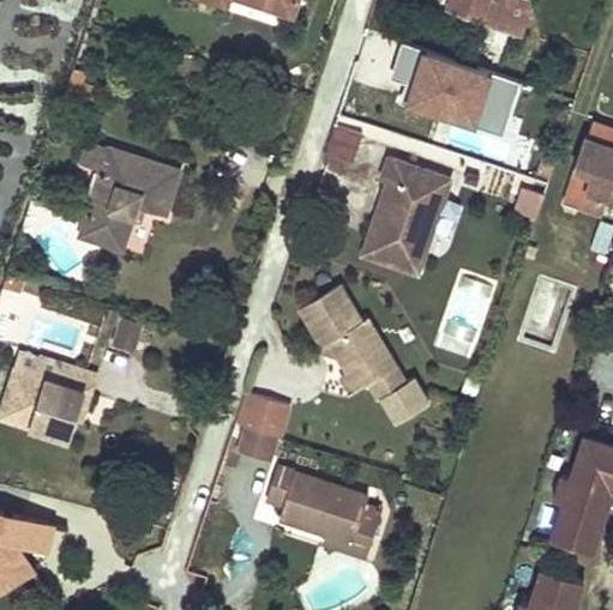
[(247,0),(289,13),(293,0),(210,0),(223,4),(224,0),(247,0)]
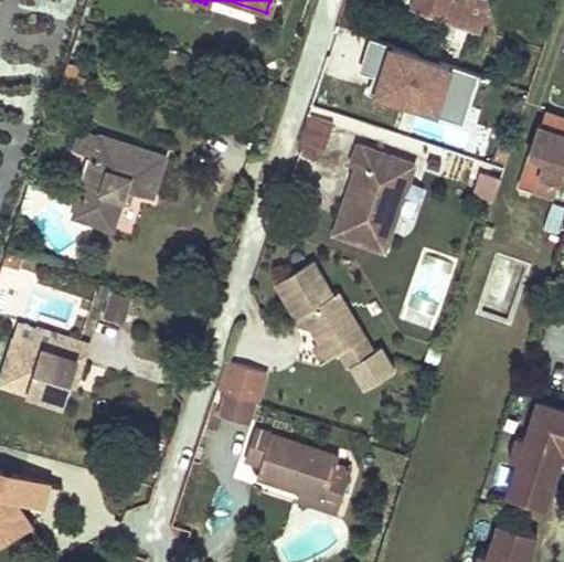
[(212,0),(210,10),(237,19),(242,7),(220,0),(212,0)]
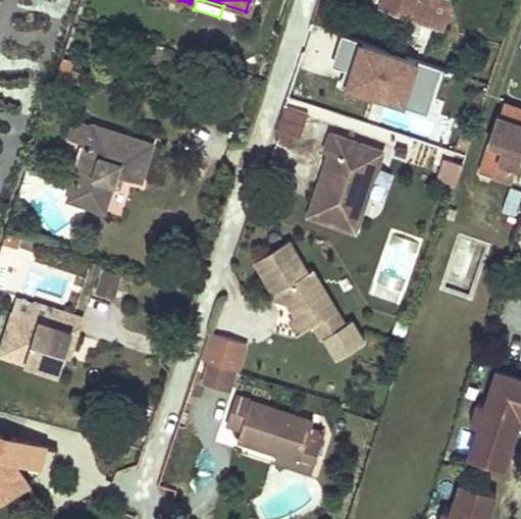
[(383,0),(380,12),(429,31),(439,1),(435,0),(383,0)]
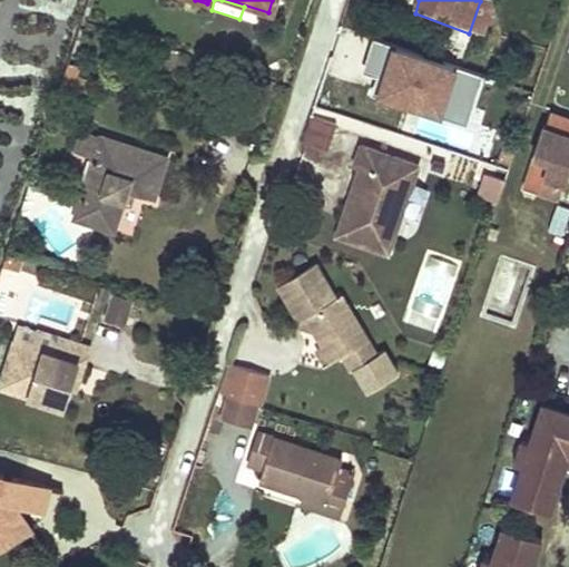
[(480,1),(469,33),(482,38),(493,6),(480,1)]
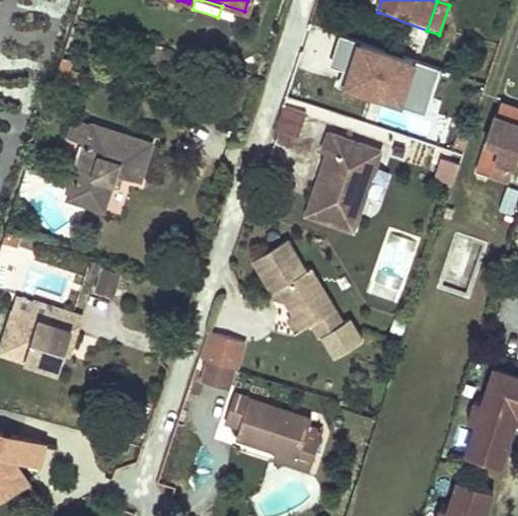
[(425,112),(440,65),(340,31),(329,63),(343,67),(338,83),(425,112)]
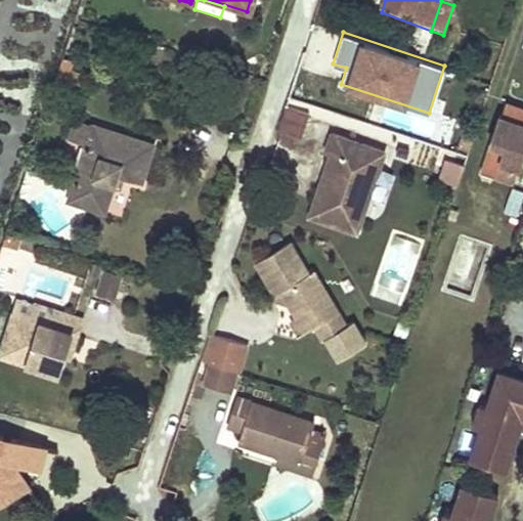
[(60,59),(58,69),(68,72),(71,62),(60,59)]
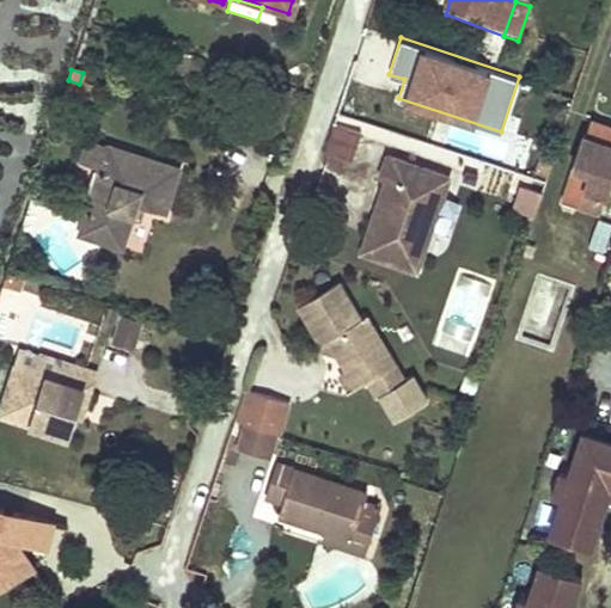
[(93,106),(98,91),(79,84),(68,80),(59,109),(77,115),(80,102),(93,106)]
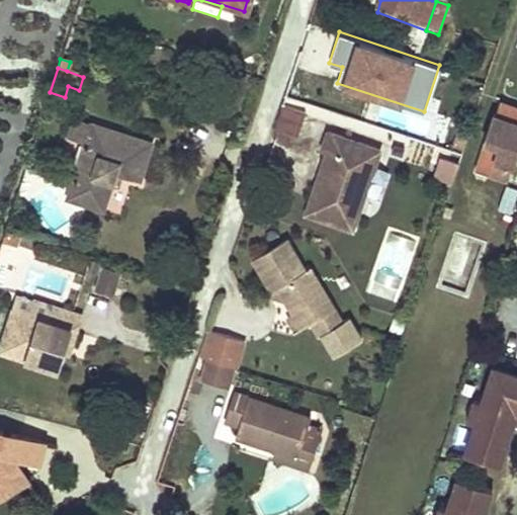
[(294,133),(300,112),(279,105),(272,125),(294,133)]
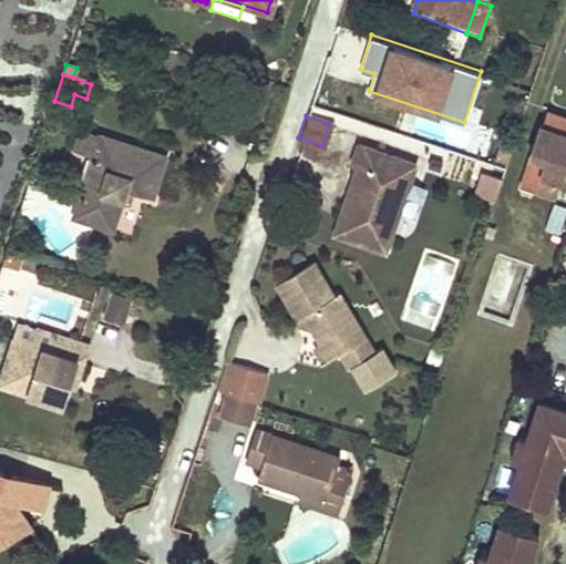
[(565,166),(565,137),(539,129),(528,160),(544,165),(534,196),(554,203),(565,166)]
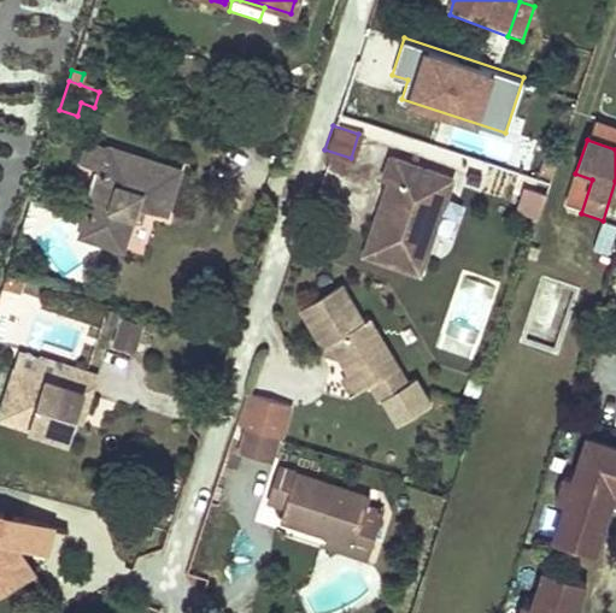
[(100,177),(106,154),(84,147),(77,168),(100,177)]
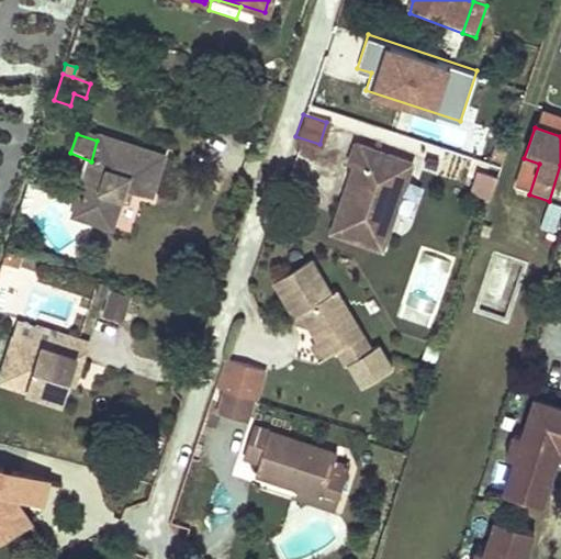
[(163,161),(97,141),(91,161),(70,221),(110,234),(120,204),(124,192),(133,194),(150,201),(163,161)]
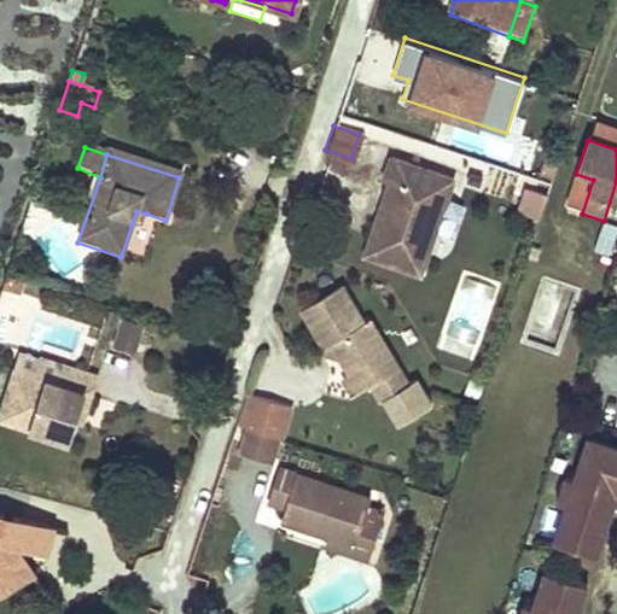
[(361,256),(419,274),(449,177),(386,157),(379,180),(385,182),(376,214),(382,216),(379,224),(373,222),(361,256)]
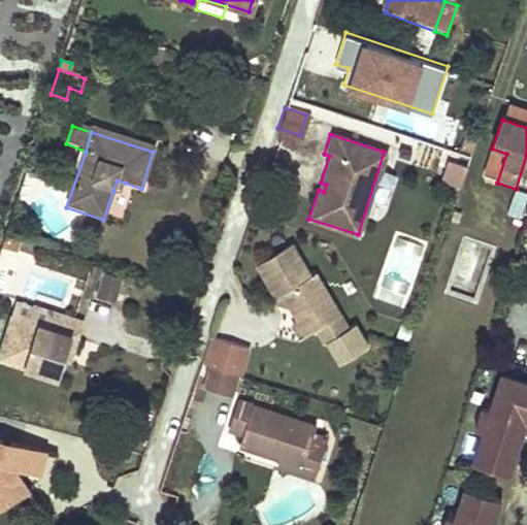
[(469,167),(450,162),(443,181),(462,187),(469,167)]
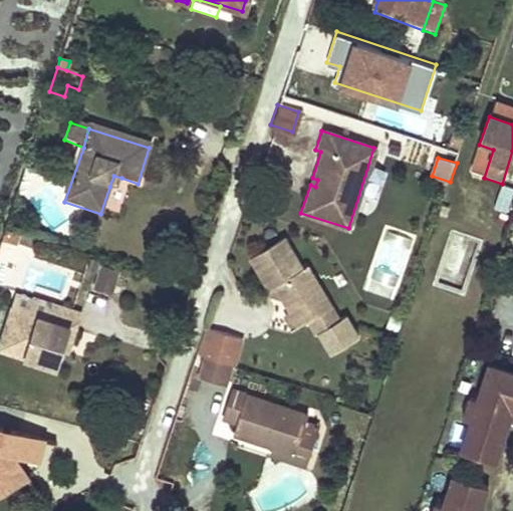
[(121,178),(113,176),(109,187),(117,190),(121,178)]
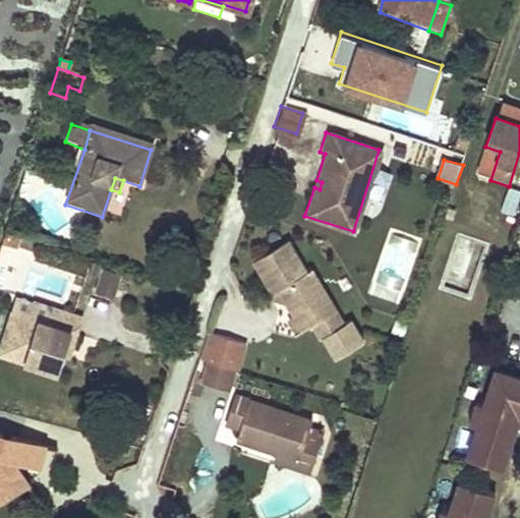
[(519,192),(507,189),(501,212),(514,215),(519,192)]
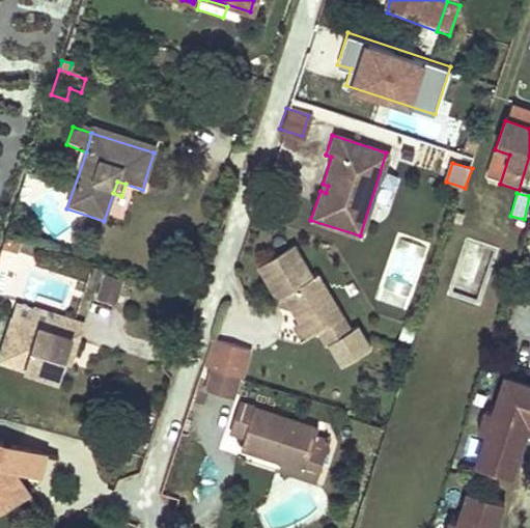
[(19,242),(4,237),(1,249),(15,253),(19,242)]
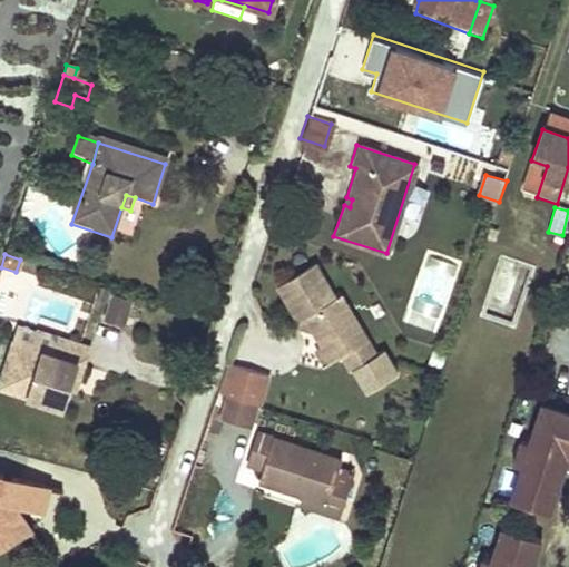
[(302,326),(307,322),(320,341),(335,344),(341,341),(349,354),(344,357),(354,373),(380,357),(342,299),(336,302),(314,267),(278,292),(302,326)]
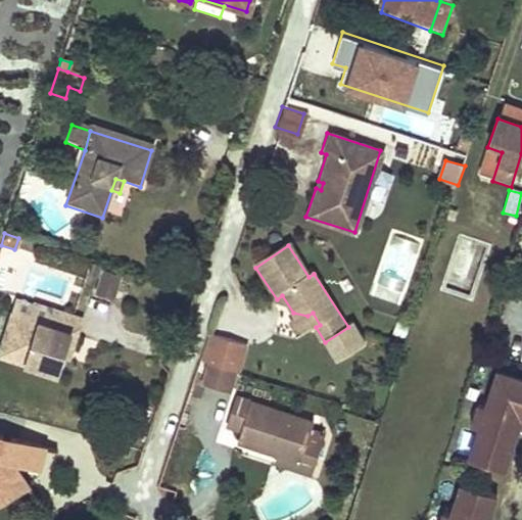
[(120,274),(103,269),(95,295),(111,300),(120,274)]
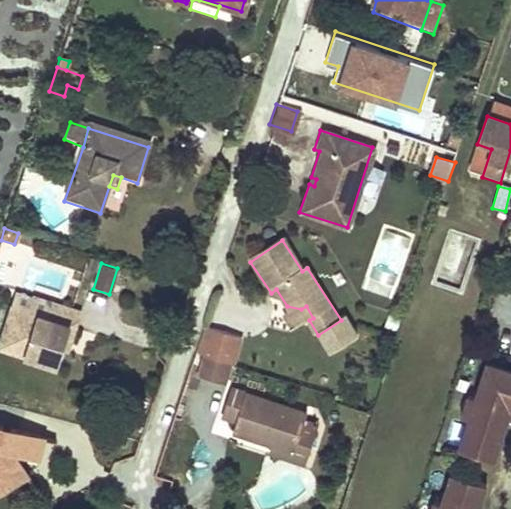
[(16,292),(11,305),(45,317),(50,300),(32,294),(31,297),(16,292)]
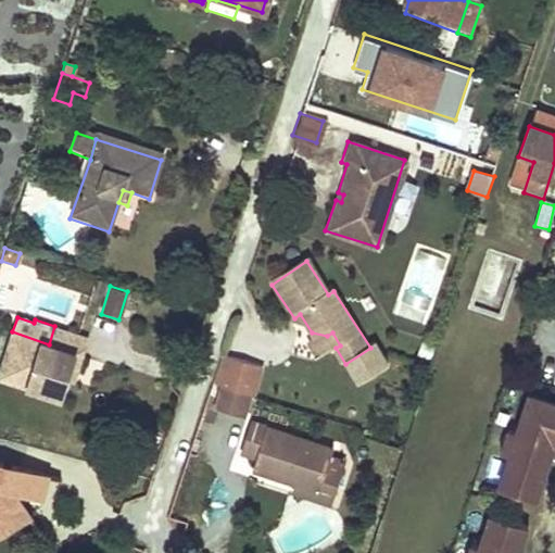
[(49,344),(12,331),(0,367),(0,379),(59,400),(65,379),(74,354),(80,356),(87,338),(54,326),(49,344)]
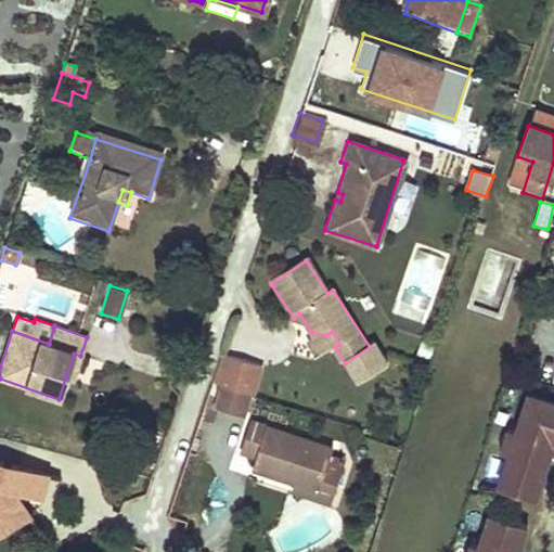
[(319,359),(335,347),(339,345),(332,332),(326,335),(311,332),(317,341),(310,345),(319,359)]
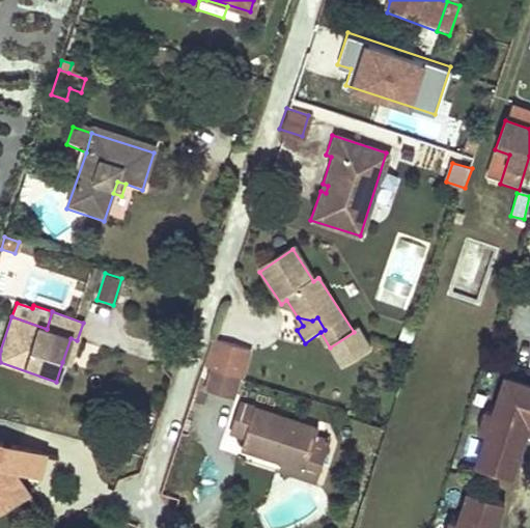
[(71,338),(62,362),(70,364),(77,340),(71,338)]
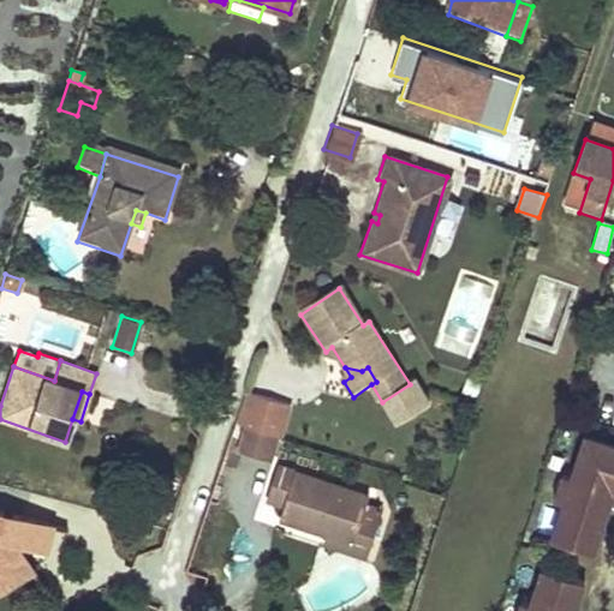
[(287,407),(249,396),(239,429),(278,439),(287,407)]
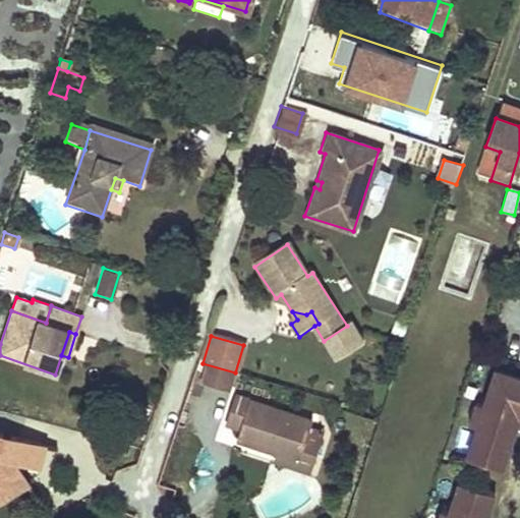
[(235,372),(203,363),(196,385),(230,394),(235,372)]
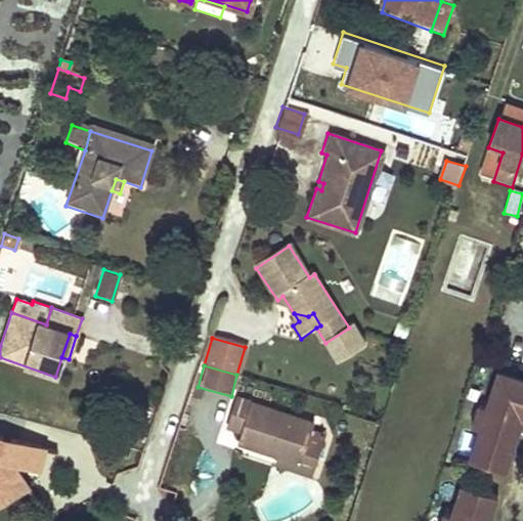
[(522,383),(496,376),(487,405),(481,404),(474,426),(480,427),(470,463),(505,474),(518,435),(511,433),(518,415),(522,416),(522,383)]
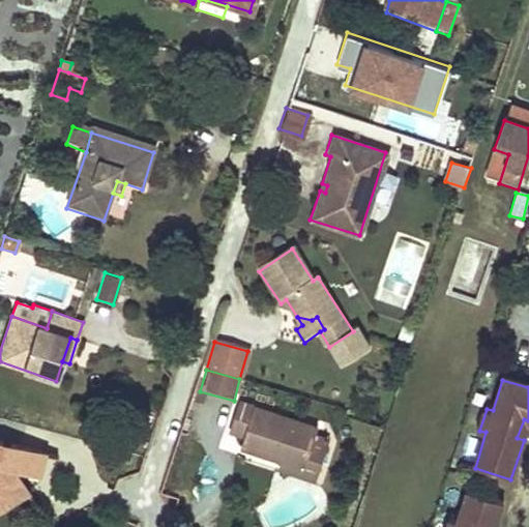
[(316,427),(238,405),(229,435),(243,440),(240,451),(281,464),(303,470),(314,434),(316,427)]
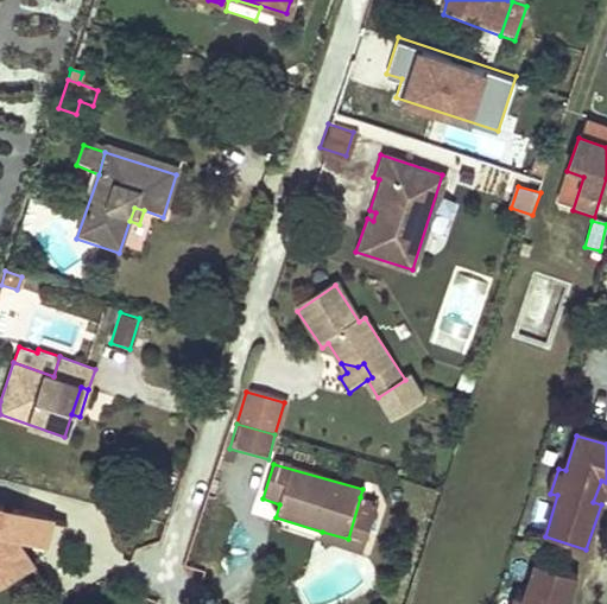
[(606,482),(601,481),(593,502),(601,504),(606,490),(606,482)]
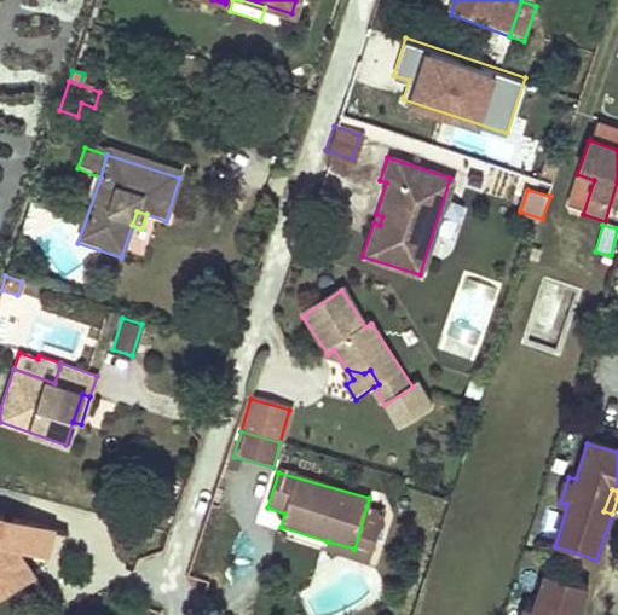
[(385,511),(367,506),(354,549),(351,558),(369,564),(385,511)]
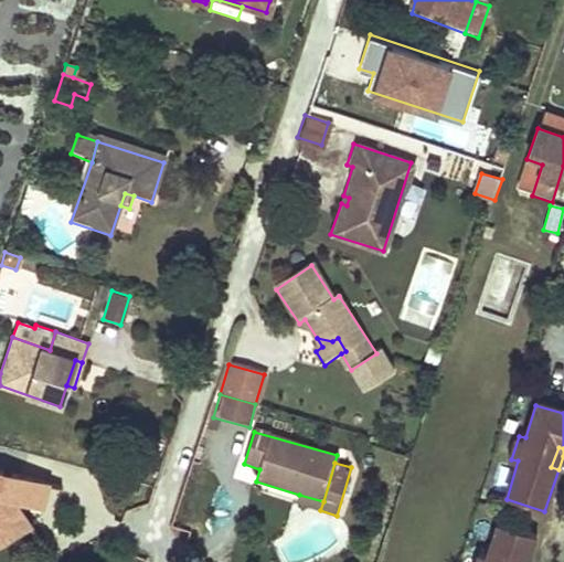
[(0,543),(7,540),(14,511),(7,509),(9,500),(39,508),(44,487),(9,476),(8,479),(0,477),(0,543)]
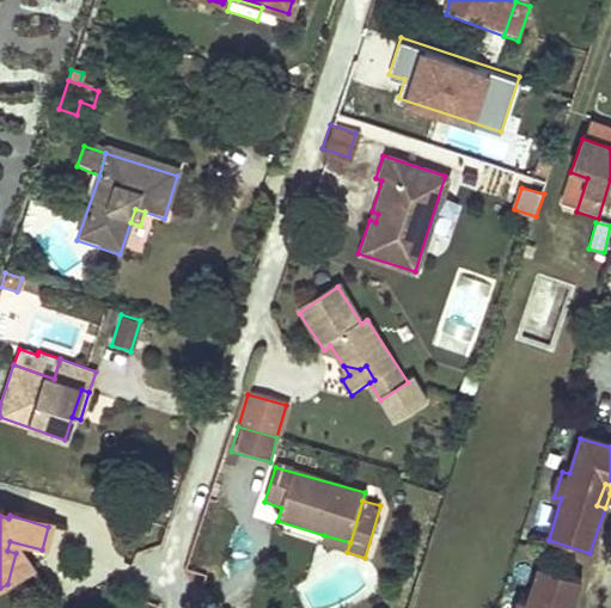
[(347,552),(350,542),(324,535),(321,545),(347,552)]
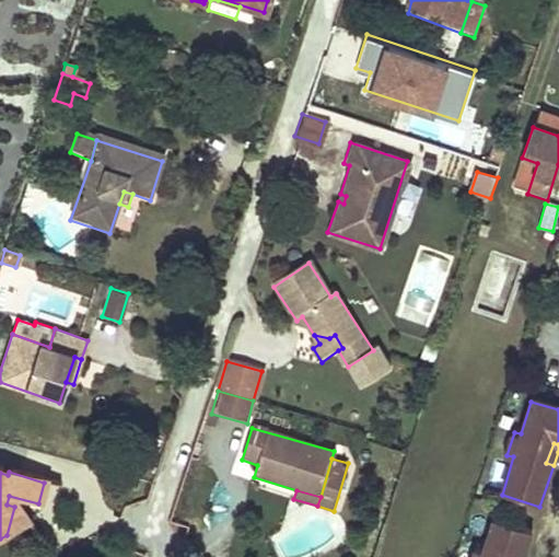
[(523,556),(532,531),(491,518),(481,550),(475,548),(473,556),(523,556)]
